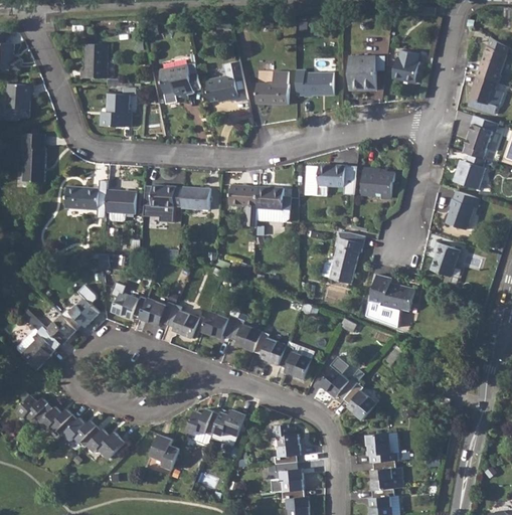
[(231,23),(216,25),(218,34),(233,33),(231,23)]
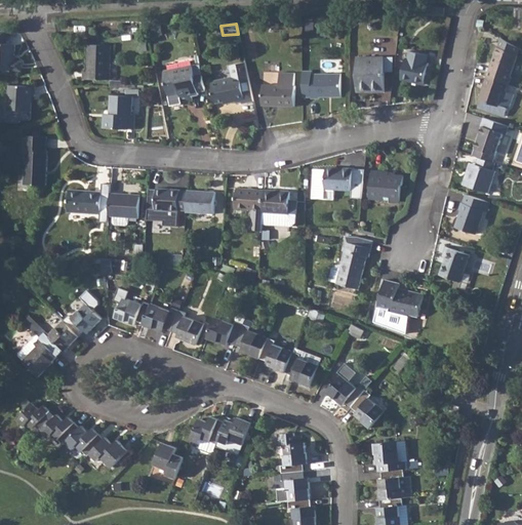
[(4,31),(0,30),(0,69),(18,71),(18,62),(11,62),(12,44),(3,43),(4,31)]
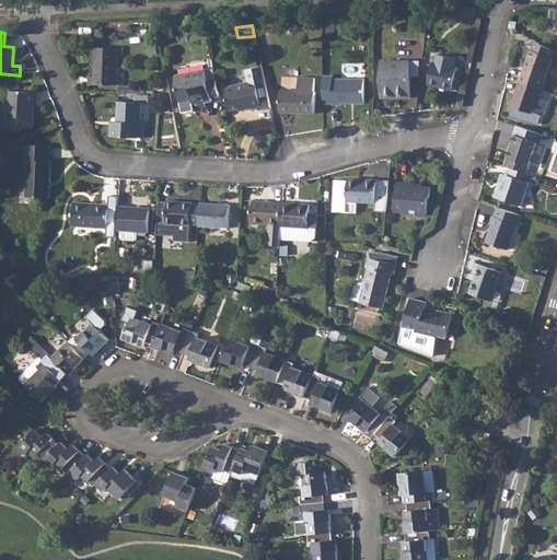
[(533,37),(517,81),(540,89),(541,89),(543,81),(542,80),(552,49),(533,37)]
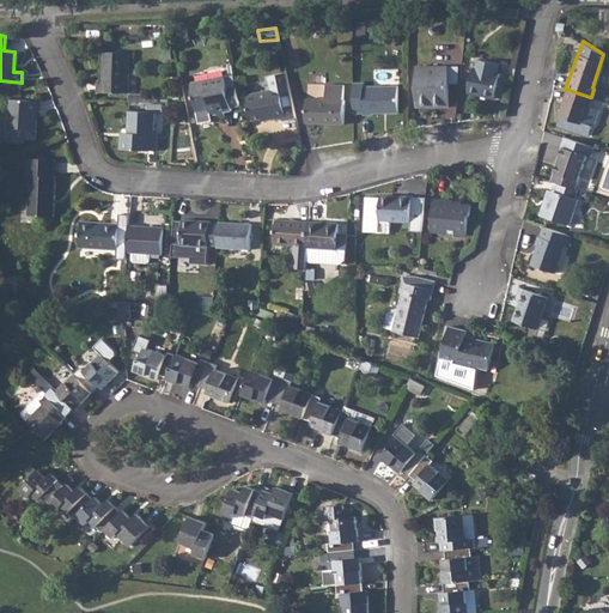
[(95,84),(93,93),(126,93),(127,54),(101,53),(99,84),(95,84)]
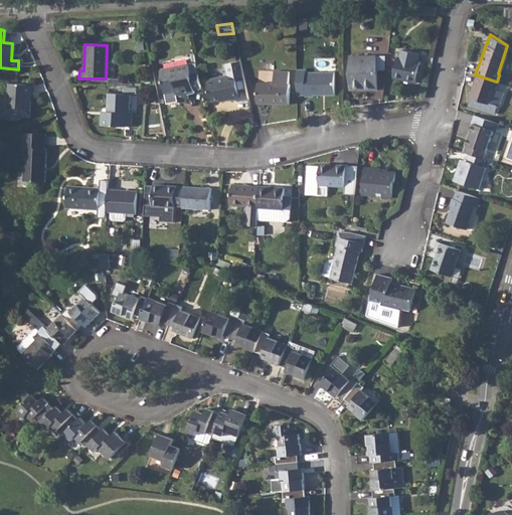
[(395,58),(391,78),(413,83),(417,62),(416,61),(417,54),(399,51),(397,58),(395,58)]
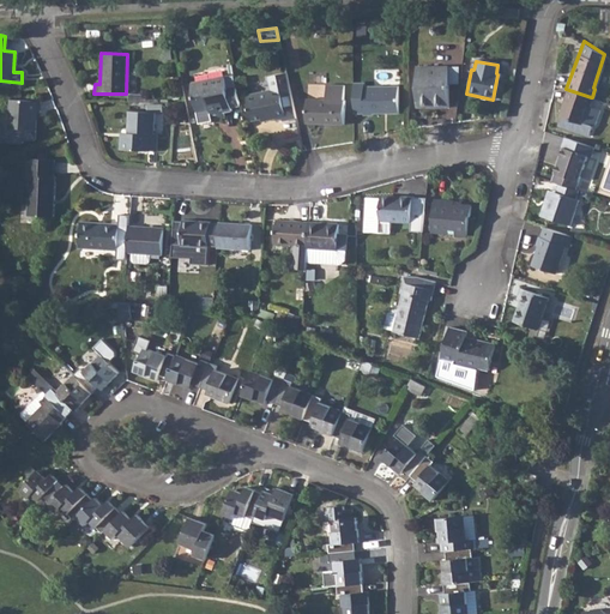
[(446,66),(415,67),(415,108),(446,107),(446,66)]
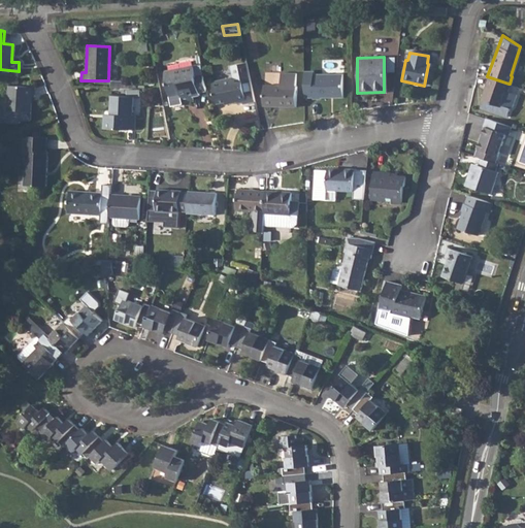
[(210,81),(216,104),(224,102),(224,105),(236,102),(237,105),(253,102),(248,75),(245,63),(229,67),(231,77),(210,81)]
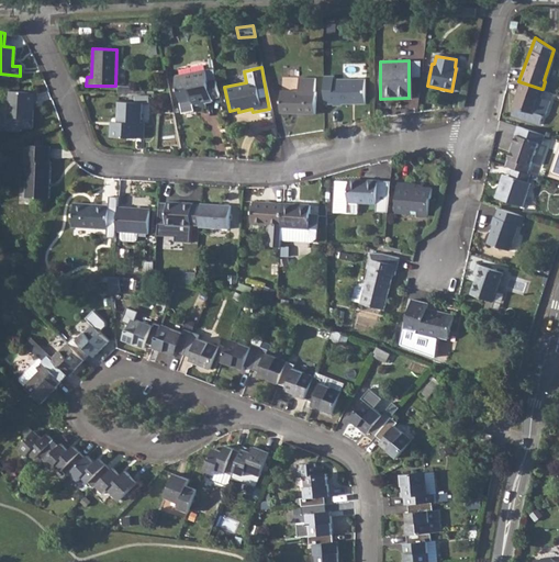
[(209,99),(217,97),(212,69),(172,77),(180,111),(183,113),(193,111),(192,107),(191,101),(196,100),(197,110),(203,109),(202,103),(210,102),(209,99)]
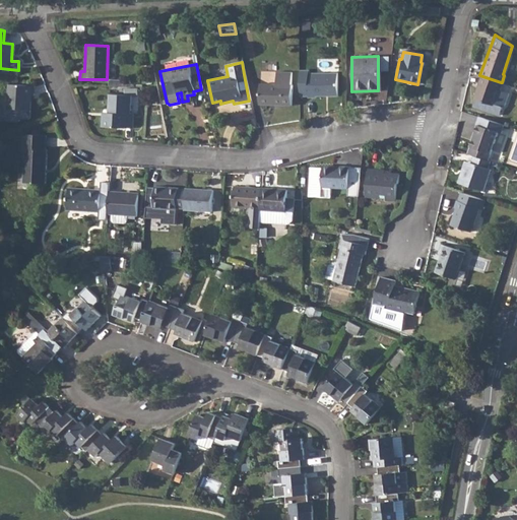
[(274,84),(258,84),(259,106),(291,105),(291,84),(289,84),(289,72),(274,72),(274,84)]
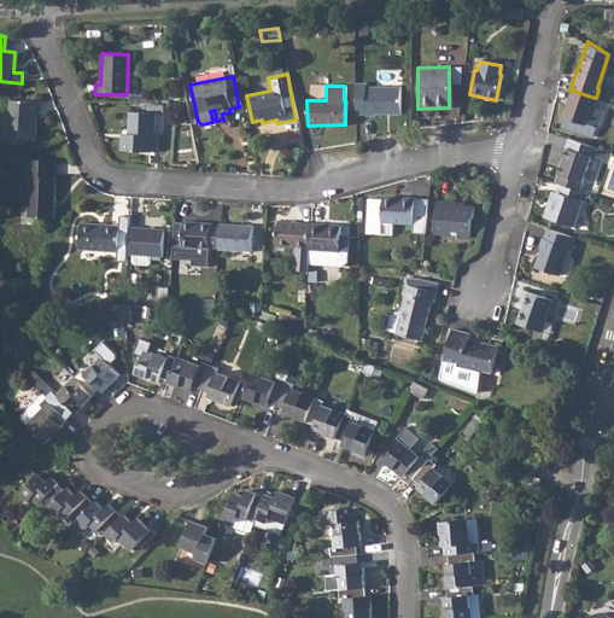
[(399,87),(363,87),(363,116),(373,116),(373,115),(399,115),(399,87)]
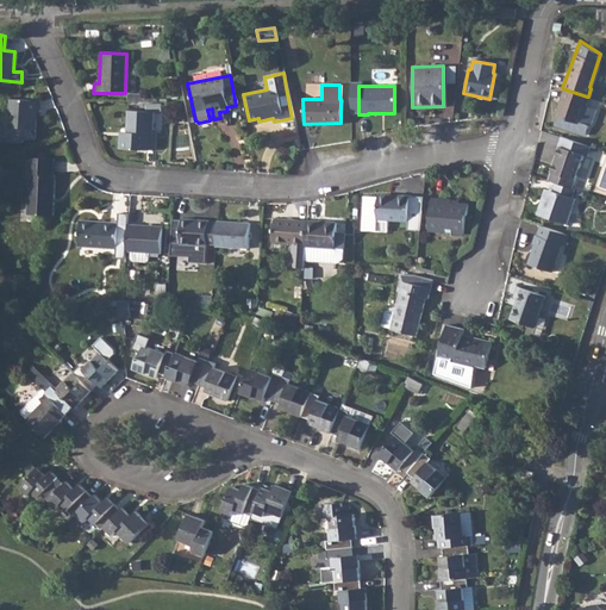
[(587,97),(562,88),(553,114),(555,114),(551,124),(582,136),(586,125),(589,123),(595,109),(585,105),(587,97)]
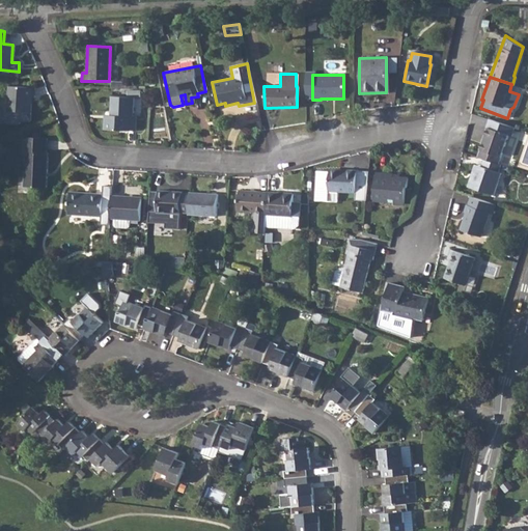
[(0,123),(19,124),(19,121),(28,121),(30,98),(33,98),(33,88),(7,86),(6,108),(0,108),(0,123)]
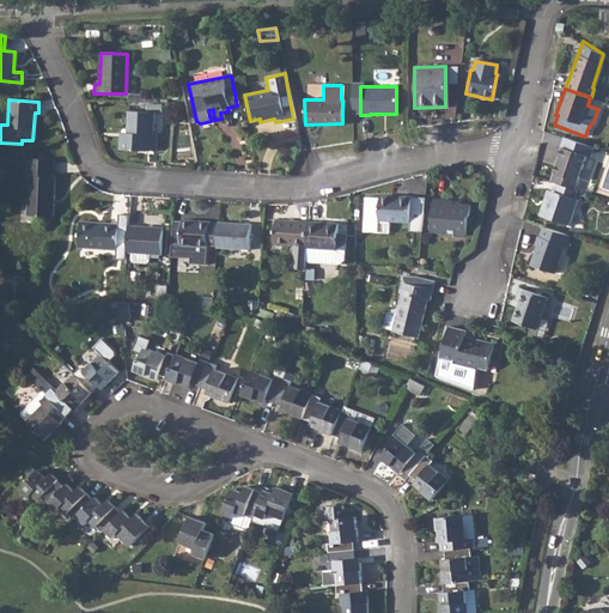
[(129,138),(119,137),(119,150),(153,151),(154,134),(151,134),(152,113),(126,111),(126,133),(129,133),(129,138)]
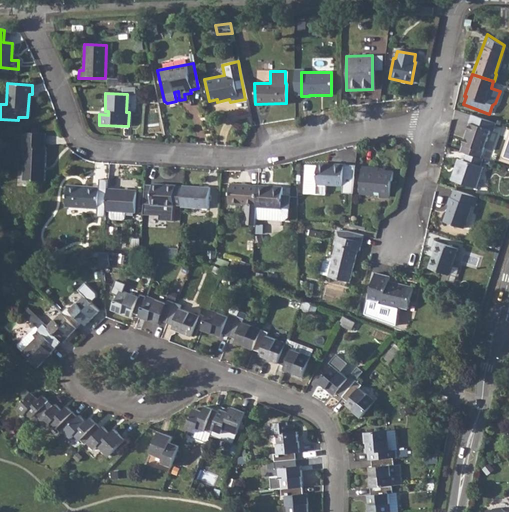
[(469,123),(459,152),(465,153),(478,158),(488,129),(469,123)]
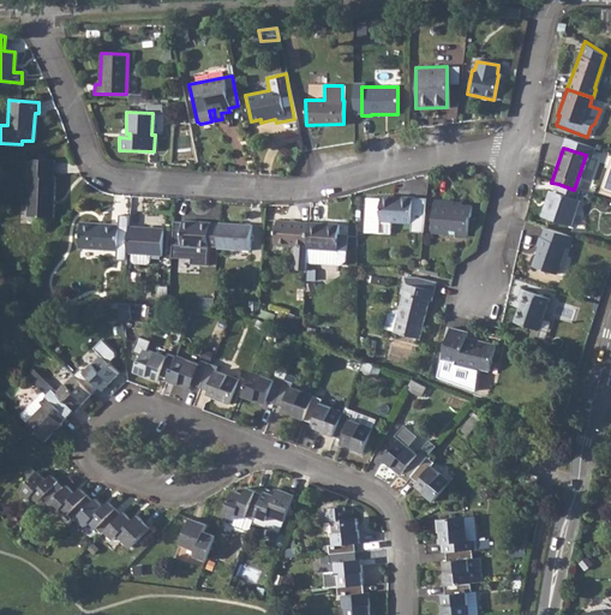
[(27,177),(25,216),(52,218),(53,177),(52,177),(52,161),(39,160),(27,162),(25,177),(27,177)]
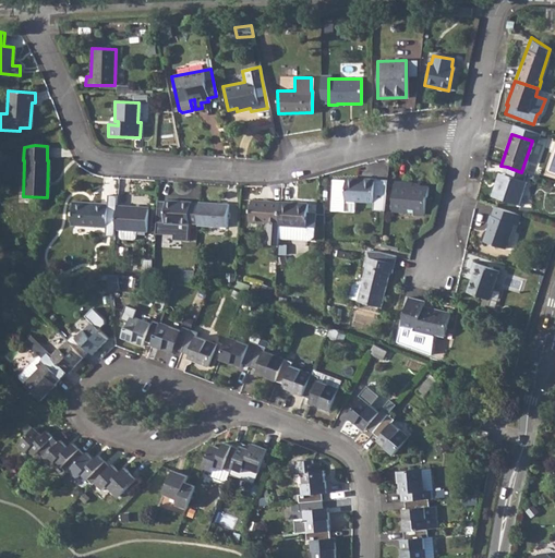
[(498,186),(494,184),(490,196),(518,205),(526,182),(523,181),(526,173),(521,172),(507,167),(504,176),(502,174),(498,186)]
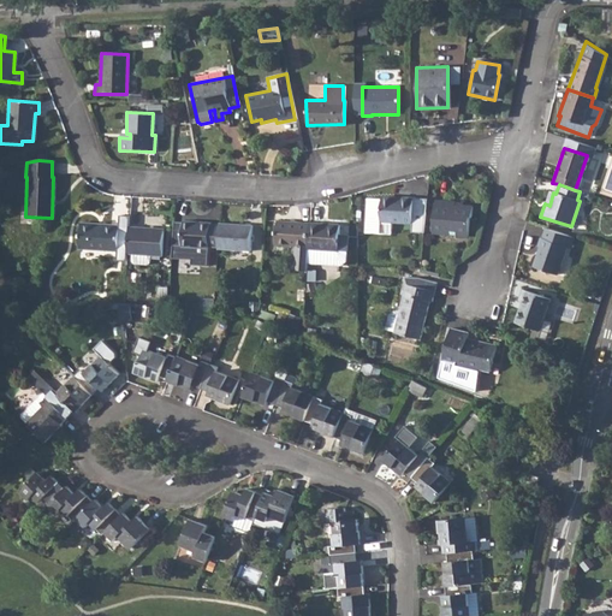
[(366,197),(364,232),(390,234),(391,221),(410,221),(410,232),(422,232),(425,199),(381,196),(380,199),(366,197)]
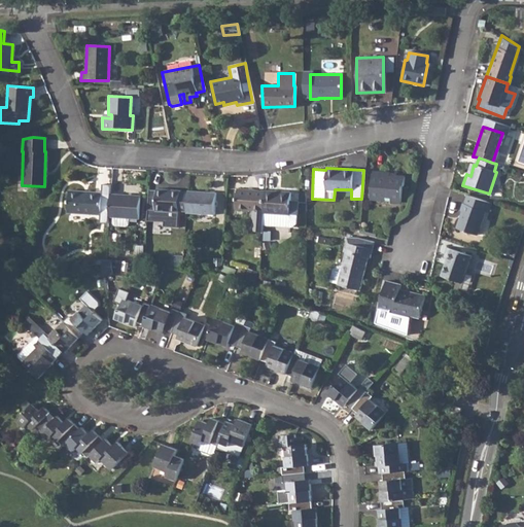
[(372,171),(369,199),(389,201),(389,203),(398,203),(400,185),(402,185),(402,177),(392,176),(392,177),(386,176),(387,172),(372,171)]
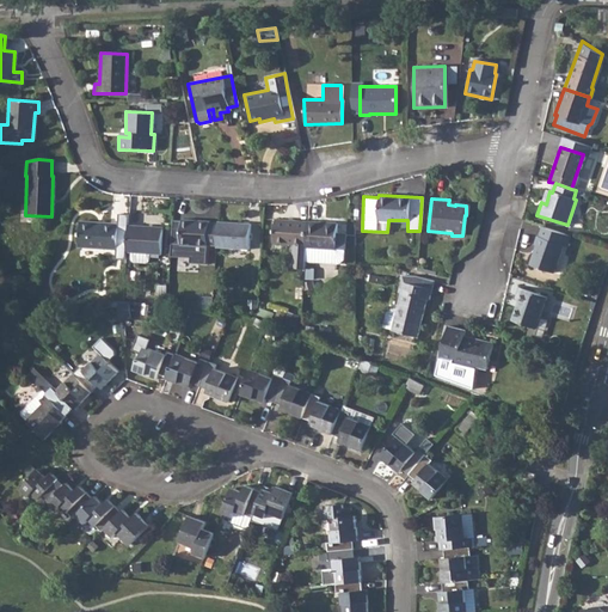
[(206,222),(202,221),(202,220),(180,219),(179,244),(179,245),(179,252),(196,254),(197,246),(204,246),(206,244),(214,244),(216,222),(206,222)]
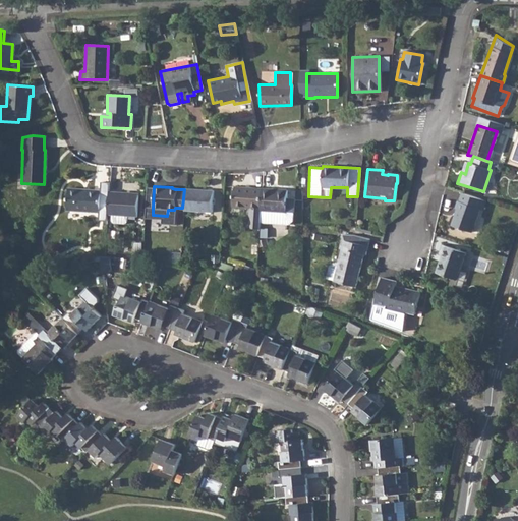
[(247,228),(257,228),(259,222),(261,188),(232,186),(231,206),(248,208),(247,228)]
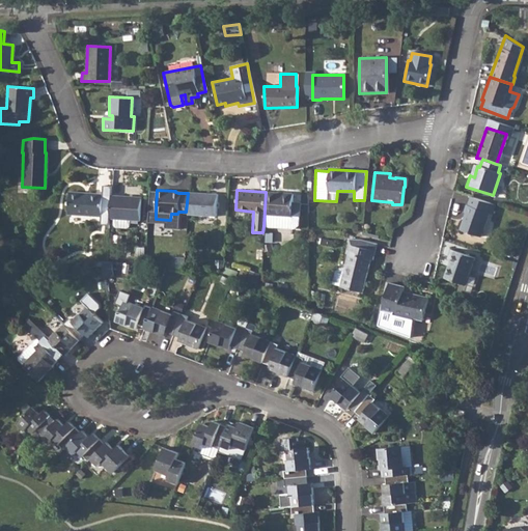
[(67,192),(66,214),(100,216),(101,195),(67,192)]
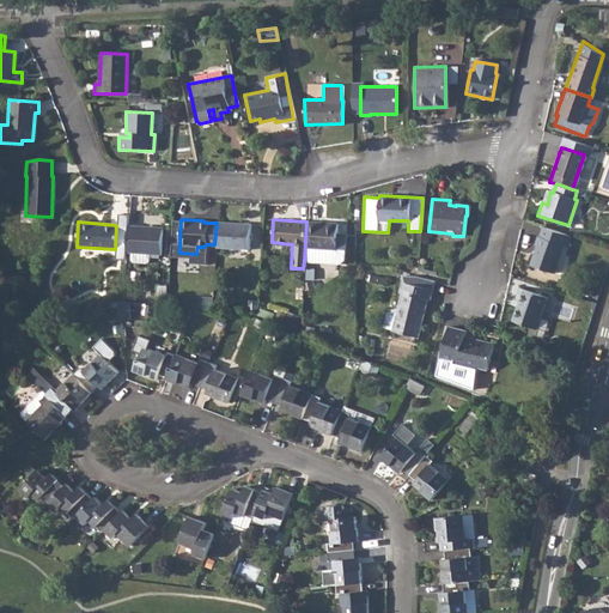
[(214,244),(214,247),(248,250),(249,224),(217,222),(217,223),(214,244)]
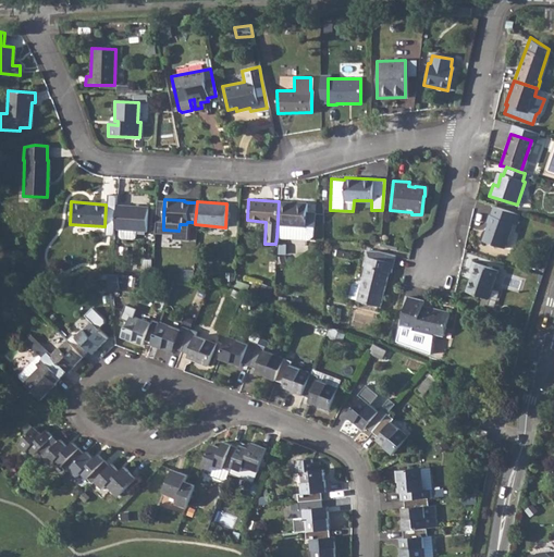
[(279,201),(277,237),(307,239),(311,235),(314,212),(305,211),(306,203),(279,201)]
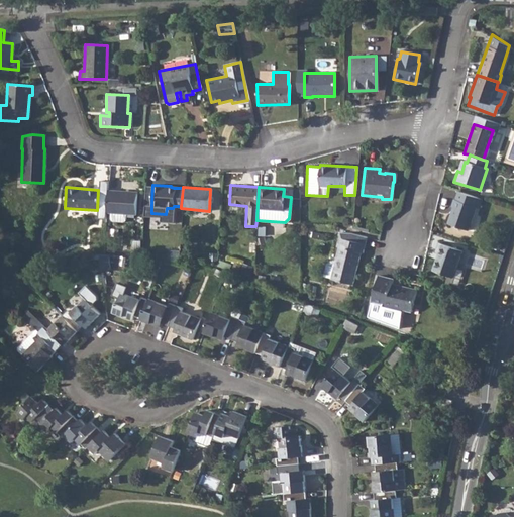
[(106,190),(105,212),(109,213),(108,218),(110,221),(121,221),(124,219),(124,214),(134,214),(136,192),(106,190)]
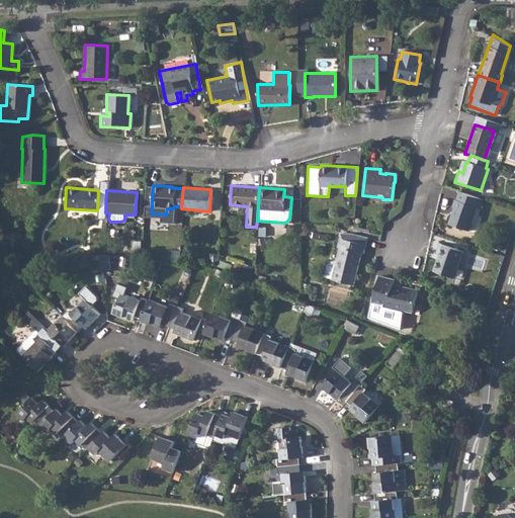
[(453,208),(447,225),(467,231),(476,206),(479,207),(482,199),(457,191),(455,200),(453,199),(451,207),(453,208)]
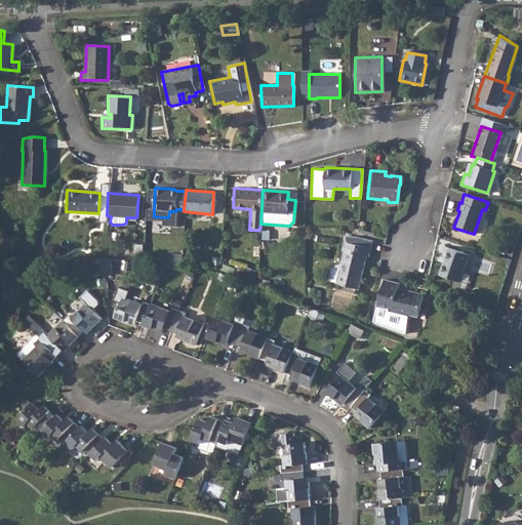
[(348,243),(344,242),(342,250),(344,251),(340,265),(335,264),(330,266),(327,280),(335,282),(335,284),(356,289),(365,256),(366,257),(370,241),(356,237),(349,237),(348,243)]
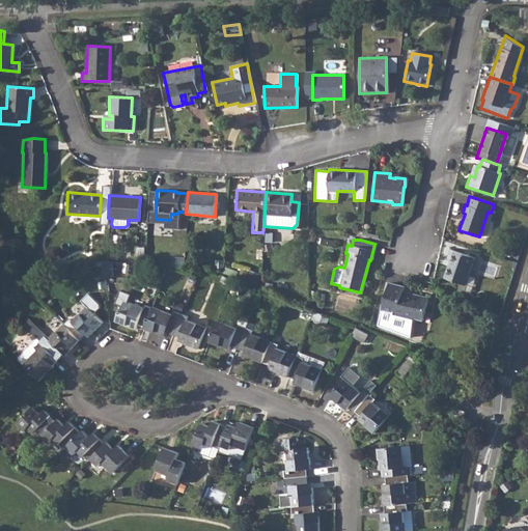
[(449,260),(443,278),(463,284),(462,289),(469,291),(474,277),(467,274),(473,257),(450,249),(446,259),(449,260)]
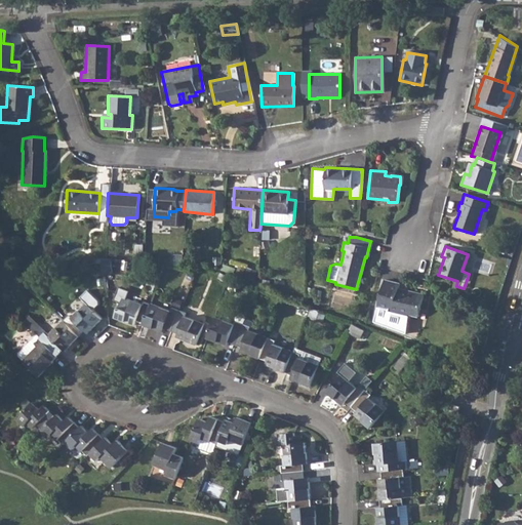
[(104,258),(99,257),(101,274),(110,273),(109,258),(104,258)]
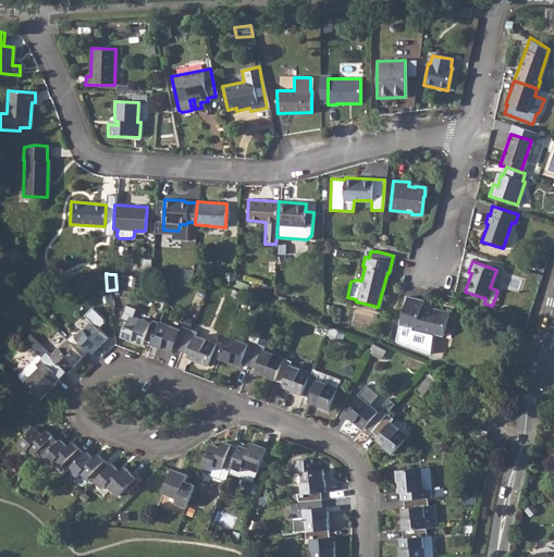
[(420,309),(421,306),(422,301),(407,297),(399,325),(411,327),(410,330),(432,335),(433,333),(442,336),(447,313),(431,309),(430,311),(420,309)]
